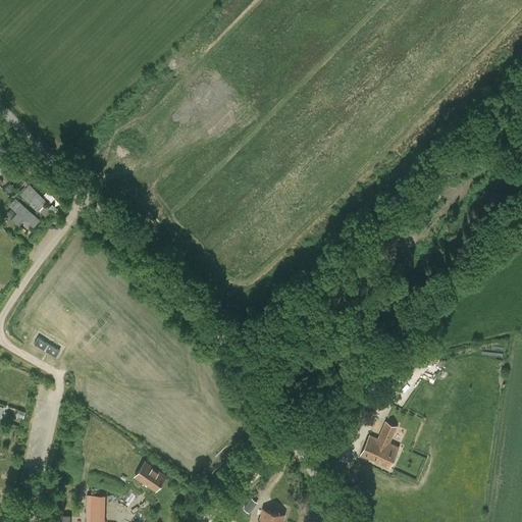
[(35,224),(55,204),(32,183),(11,204),(19,212),(13,218),(20,225),(28,218),(35,224)]
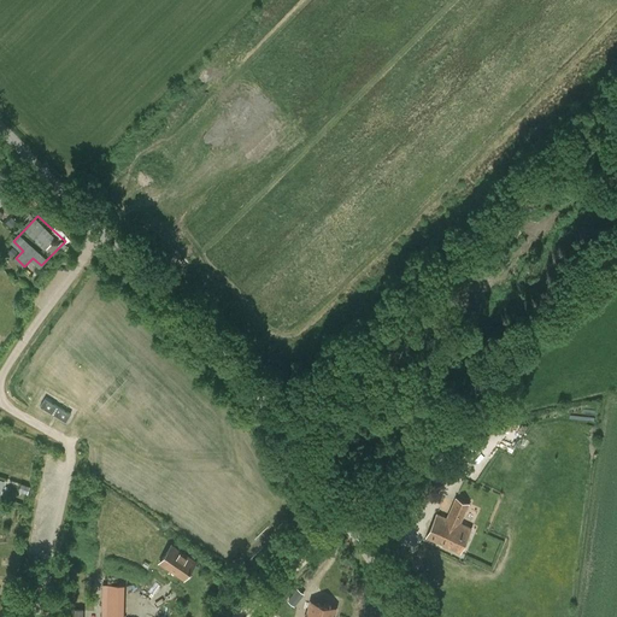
[(71,413),(45,399),(40,406),(66,422),(71,413)]
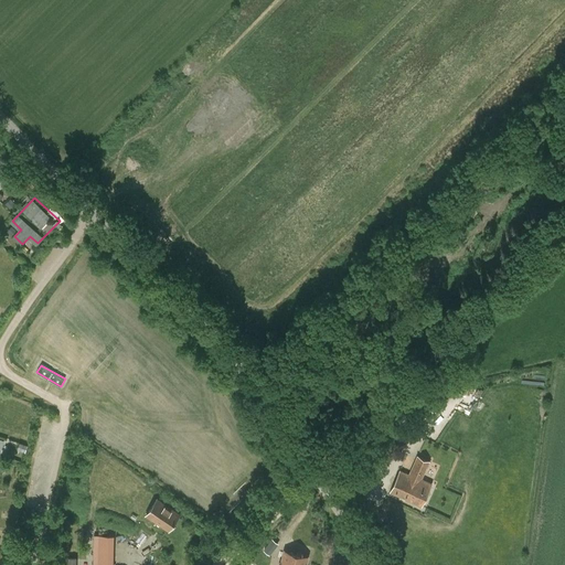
[(415,408),(425,416),(436,403),(426,395),(415,408)]
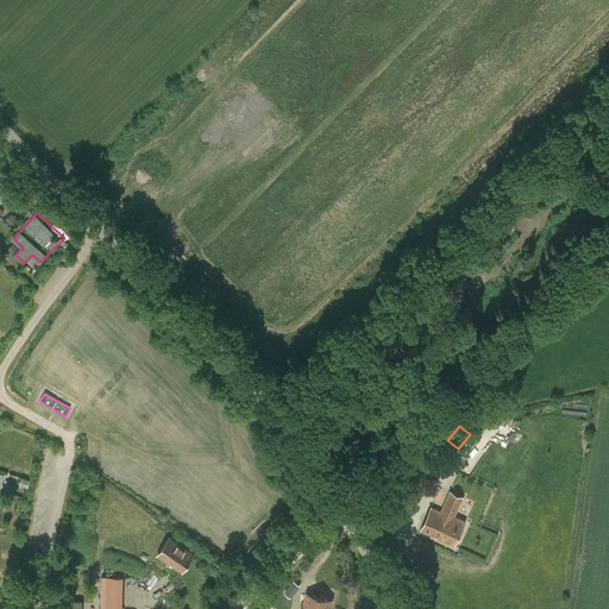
[(410,465),(393,491),(413,504),(429,478),(410,465)]
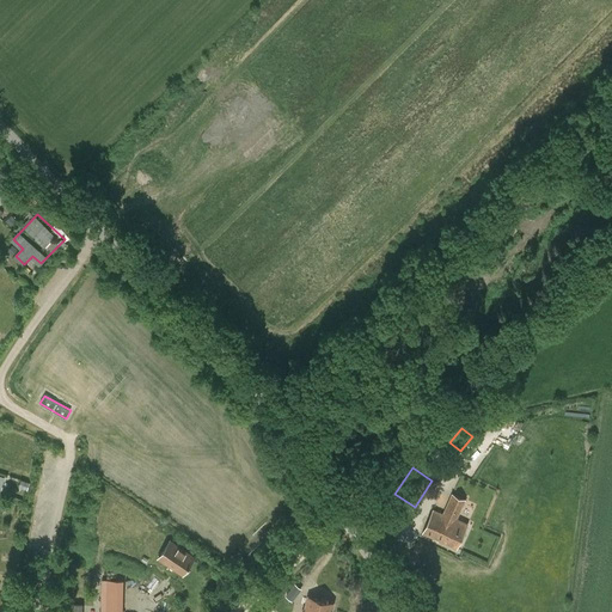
[(423,533),(457,549),(467,525),(457,520),(466,500),(452,493),(442,514),(433,510),(423,533)]
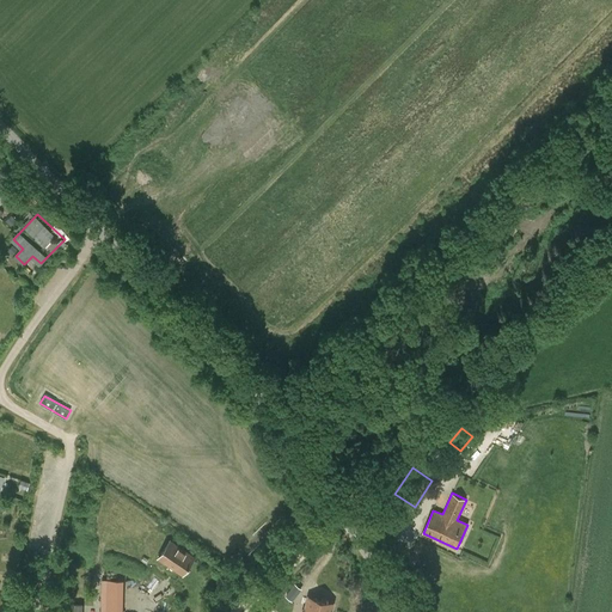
[(158,558),(183,575),(194,558),(170,542),(158,558)]
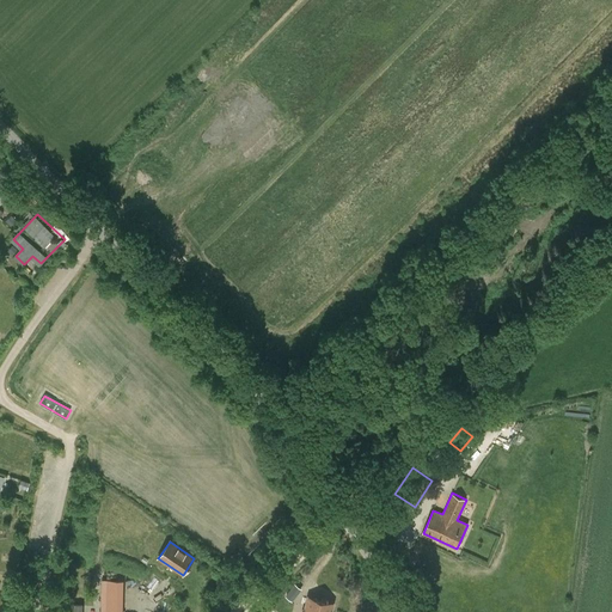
[(102,580),(101,611),(122,611),(123,580),(102,580)]
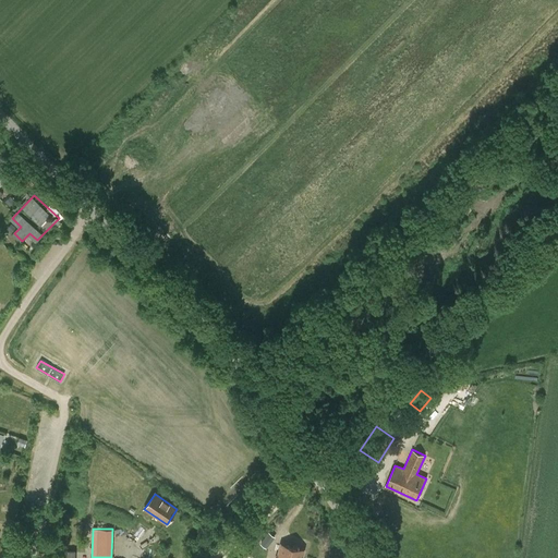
[(264,537),(270,542),(275,536),(268,532),(264,537)]
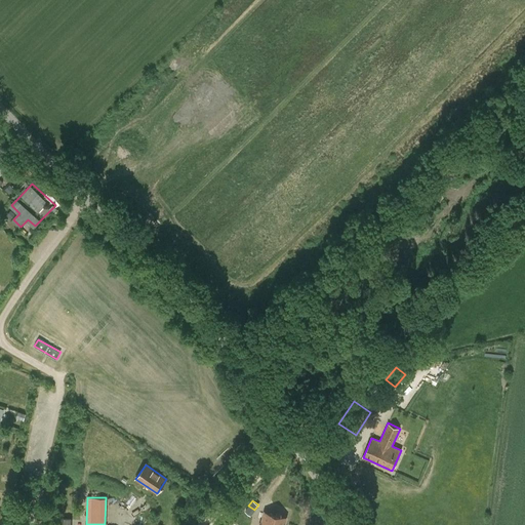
[(283,524),(285,517),(266,512),(263,523),(260,522),(258,524),(283,524)]
